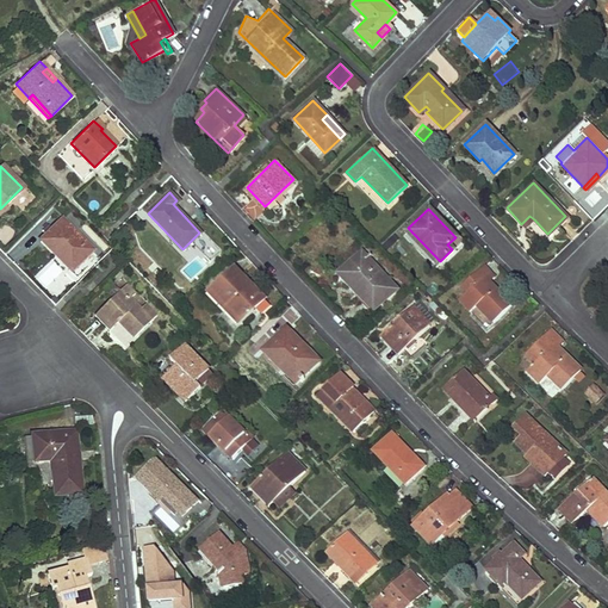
[(529,216),(521,224),(526,228),(534,219),(529,216)]
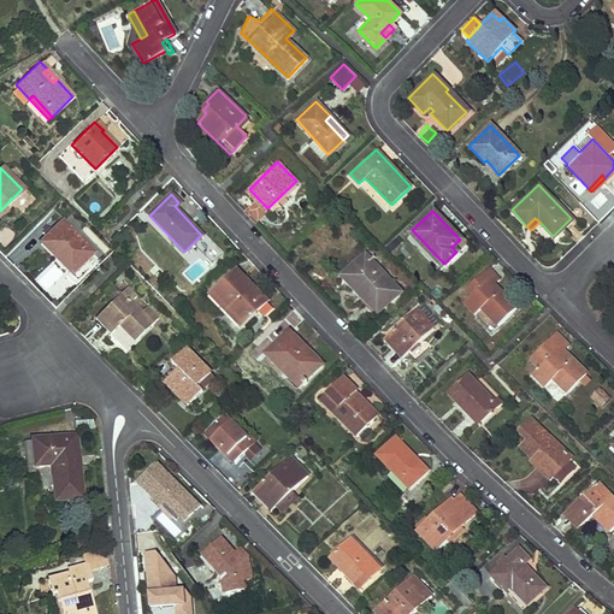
[(62,220),(42,240),(70,267),(72,271),(93,251),(62,220)]
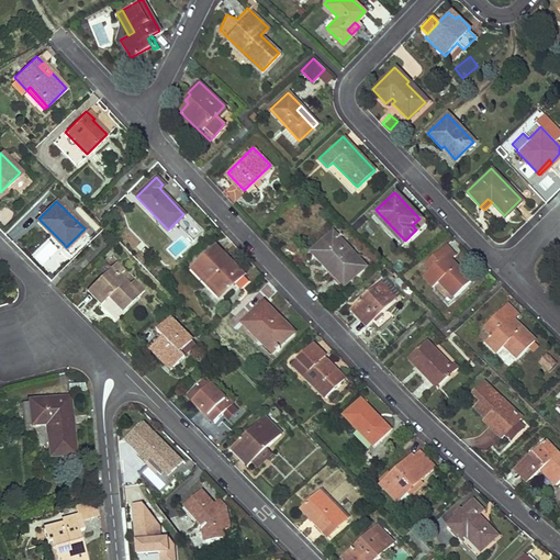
[(376,210),(373,213),(402,243),(405,241),(376,210)]
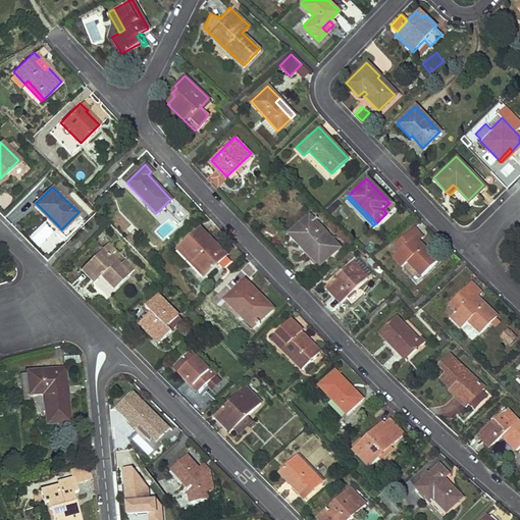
[(36,203),(33,205),(57,228),(59,226),(36,203)]
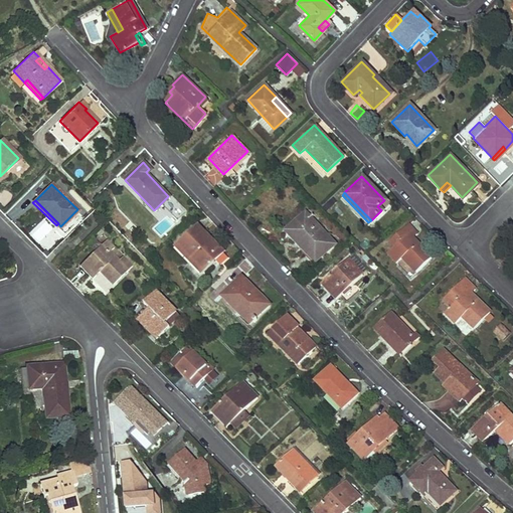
[(384,200),(377,206),(381,210),(387,203),(384,200)]
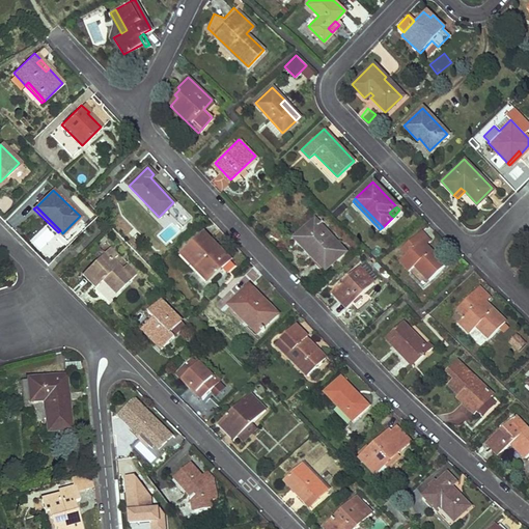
[(83,219),(80,216),(62,233),(65,237),(83,219)]
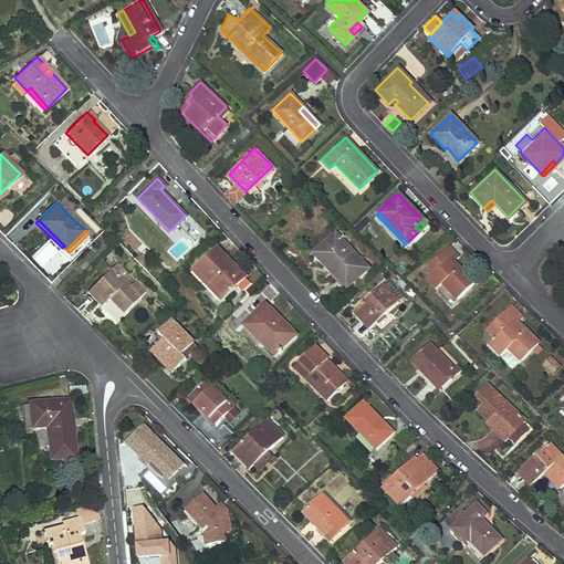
[(331,235),(313,251),(330,270),(333,267),(350,283),(366,267),(338,235),(334,239),(331,235)]
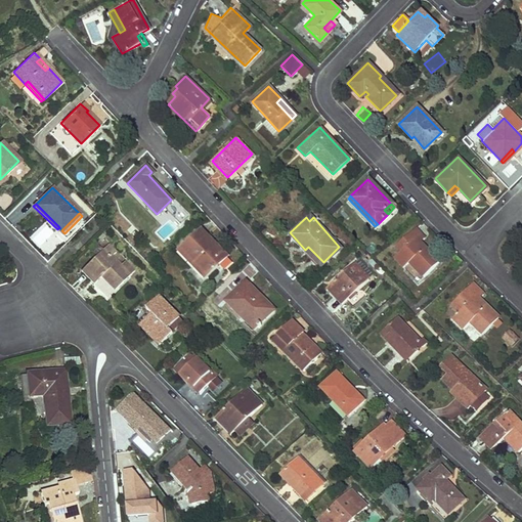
[(400,250),(393,257),(402,266),(408,261),(422,275),(438,261),(419,242),(415,237),(420,233),(415,227),(400,241),(405,246),(400,250)]
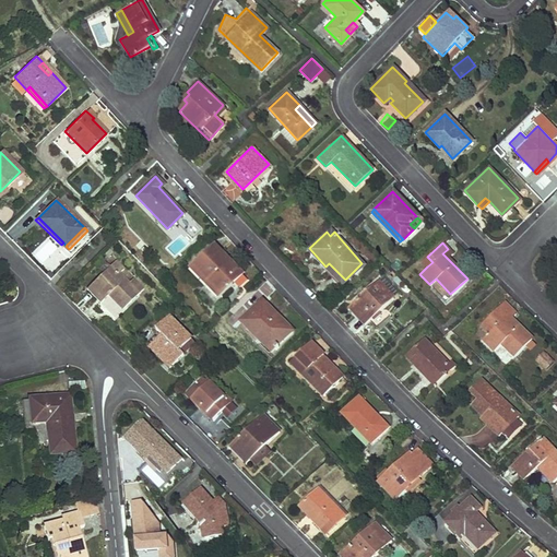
[(214,244),(190,267),(218,295),(241,272),(214,244)]
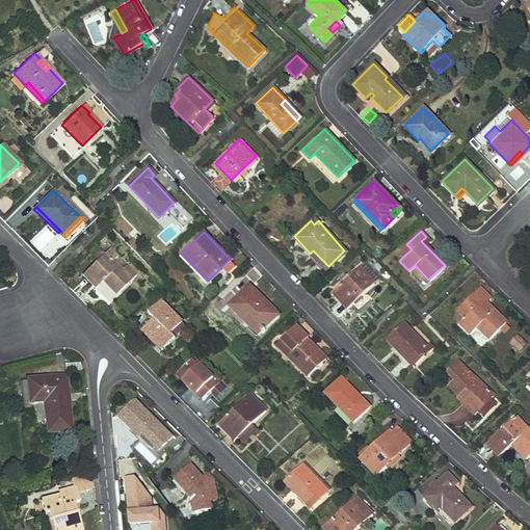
[(426,237),(421,241),(425,245),(430,240),(426,237)]
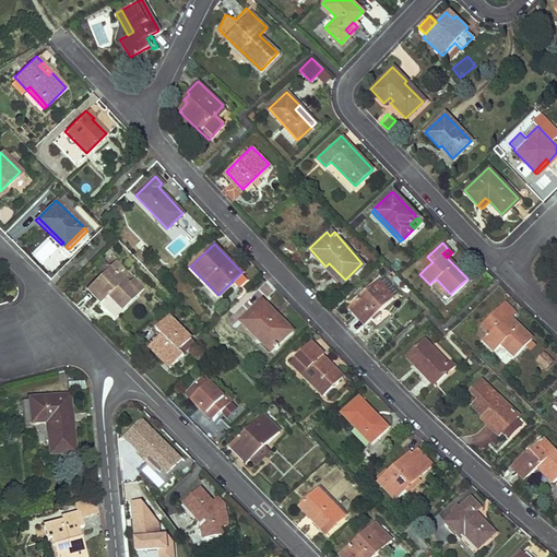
[(427,257),(422,261),(427,267),(433,262),(427,257)]
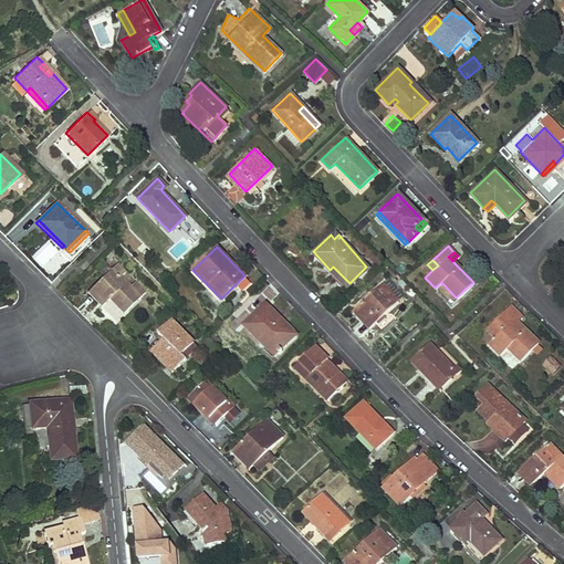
[(103,274),(89,289),(102,303),(108,296),(123,312),(145,290),(134,280),(128,285),(118,275),(125,270),(116,262),(110,268),(103,274)]
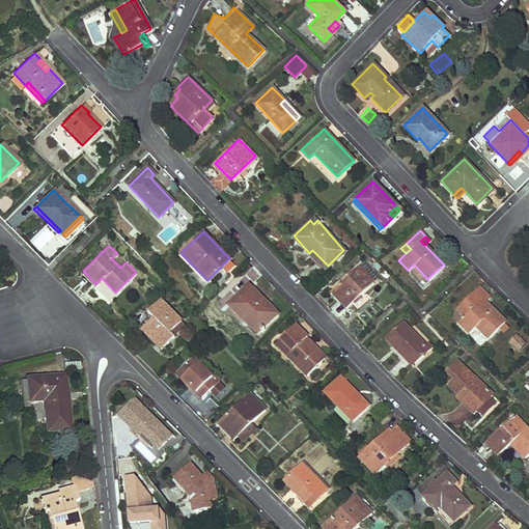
[(91,253),(96,257),(103,251),(98,246),(91,253)]
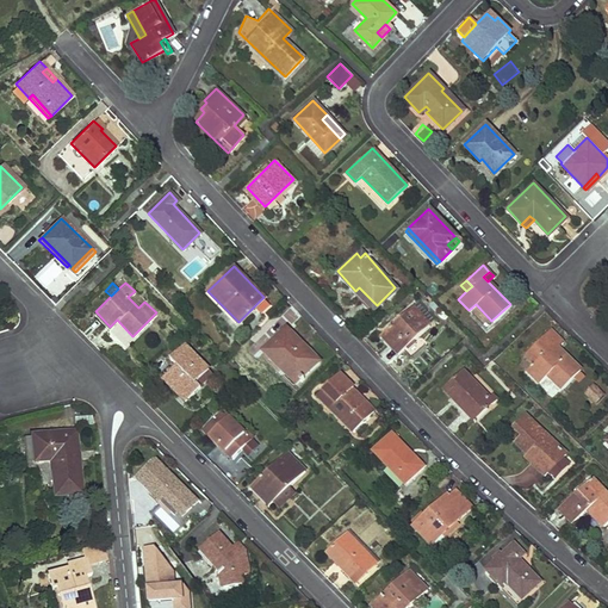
[(359,287),(355,291),(372,310),(377,305),(359,287)]
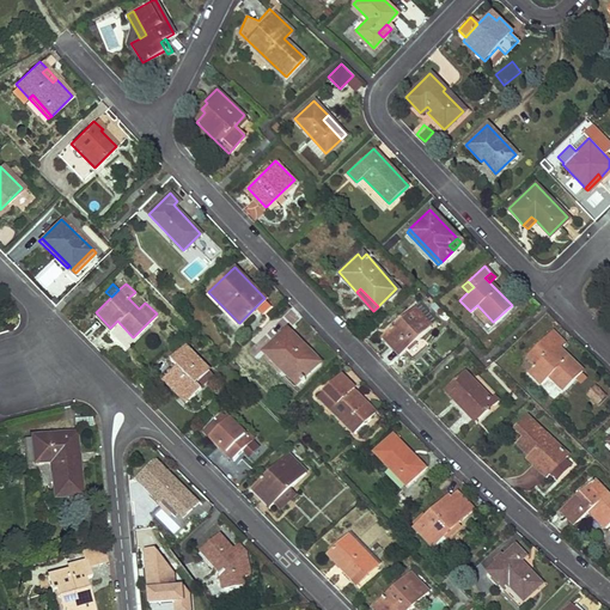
[(419,302),(413,306),(431,324),(435,319),(419,302)]
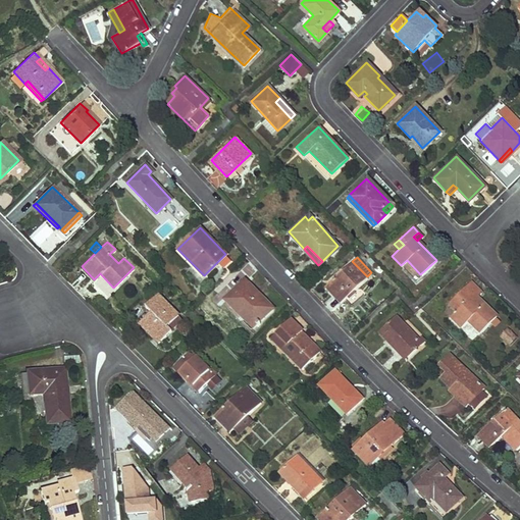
[(407,260),(401,265),(415,279),(420,274),(407,260)]
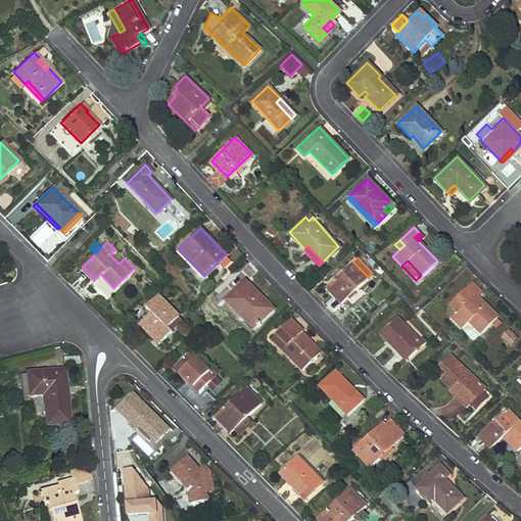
[(352,262),(327,285),(342,301),(368,277),(352,262)]
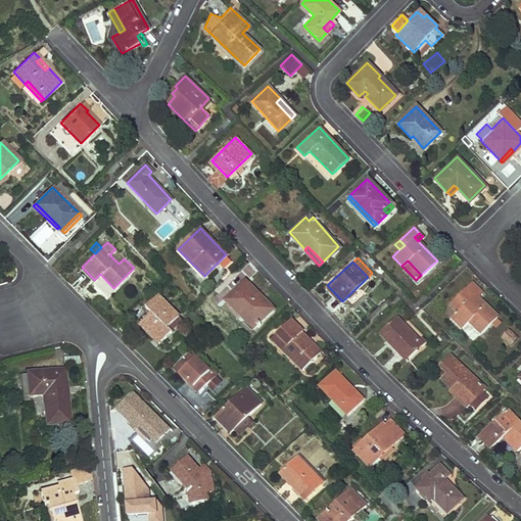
[(82,267),(79,270),(92,282),(94,280),(82,267)]
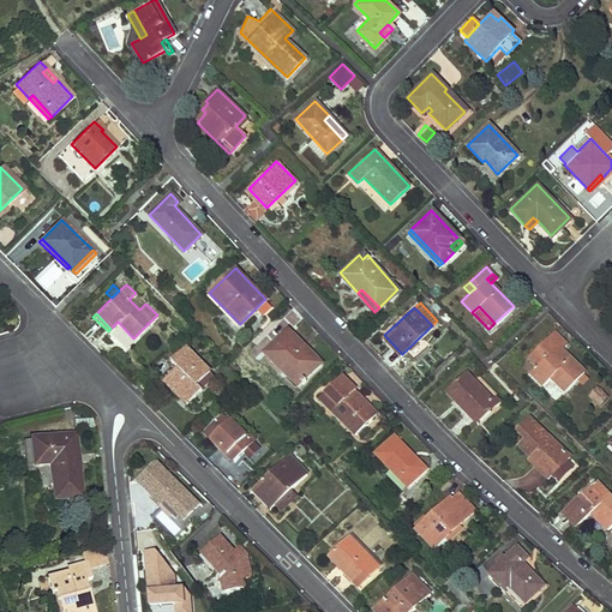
[(288,329),(283,334),(299,349),(303,345),(288,329)]
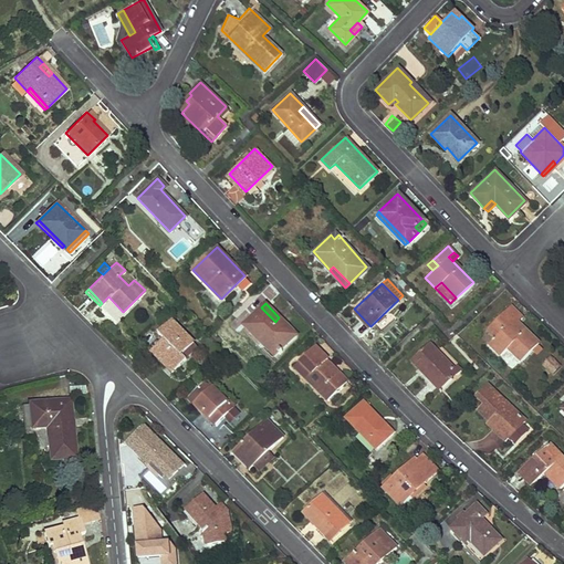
[(509,304),(491,322),(500,330),(493,336),(488,343),(500,355),(508,347),(520,359),(538,343),(517,322),(512,317),(518,313),(509,304)]
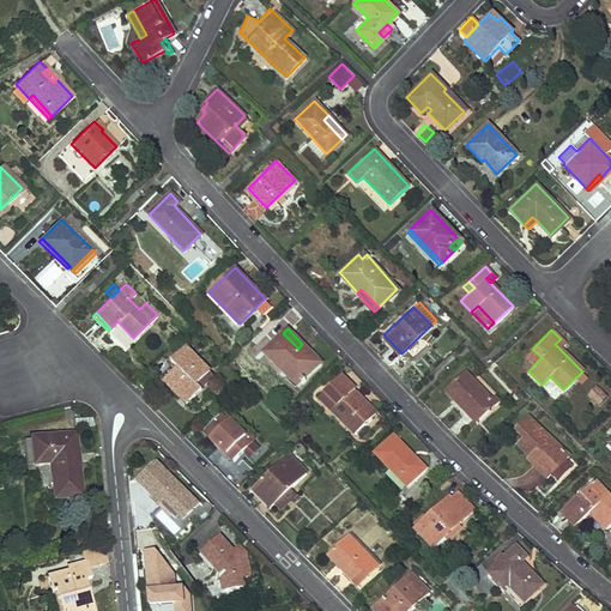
[(283,333),(262,352),(296,386),(300,381),(302,383),(306,380),(303,377),(320,362),(302,344),(298,349),(283,333)]
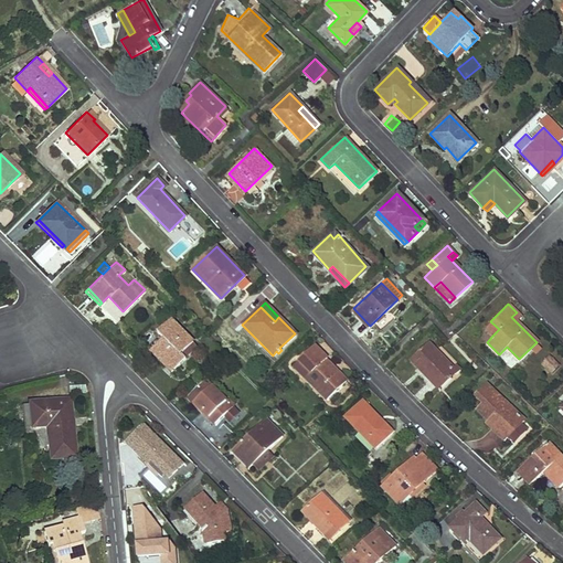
[(378,331),(390,342),(404,327),(393,316),(378,331)]
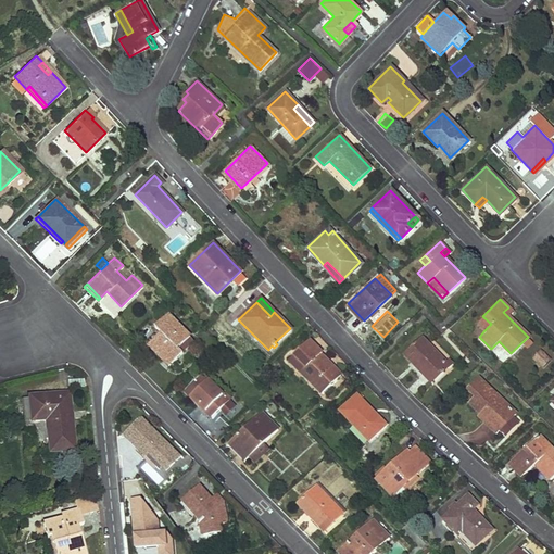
[(167,313),(154,326),(160,332),(151,341),(171,364),(183,353),(180,351),(177,348),(188,336),(167,313)]
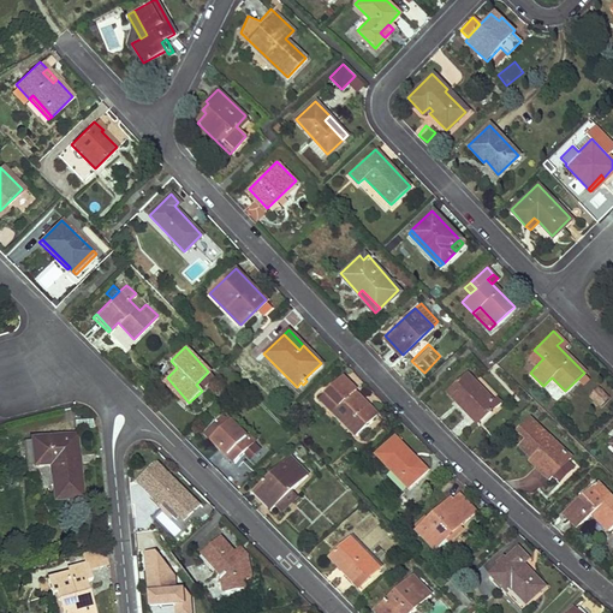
[(534,350),(528,357),(536,365),(543,358),(534,350)]
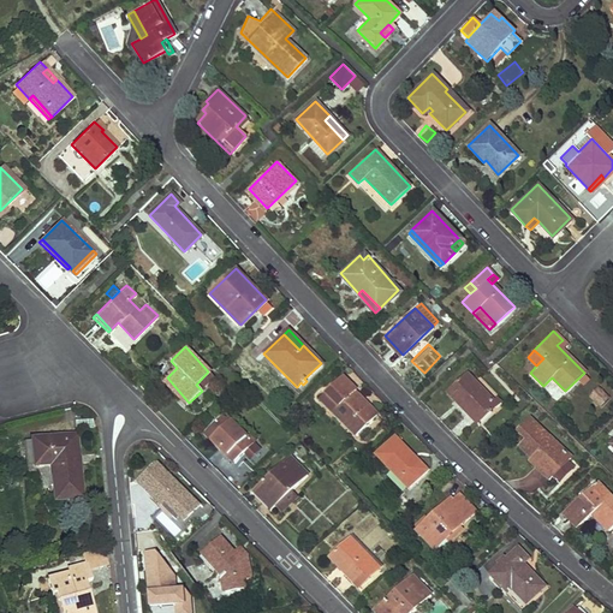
[(208,372),(196,385),(200,388),(213,376),(208,372)]
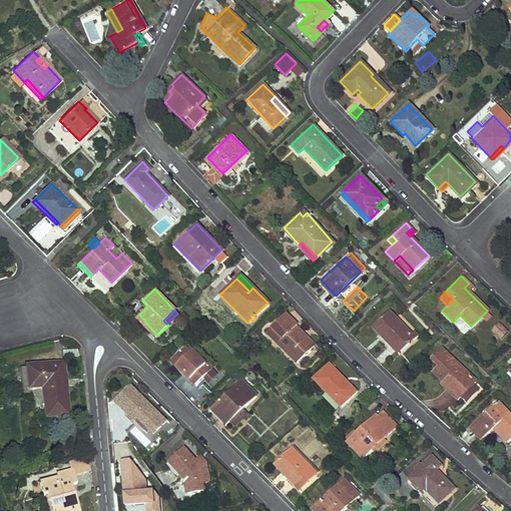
[(388,311),(372,326),(388,343),(391,339),(401,349),(408,343),(404,339),(410,333),(388,311)]
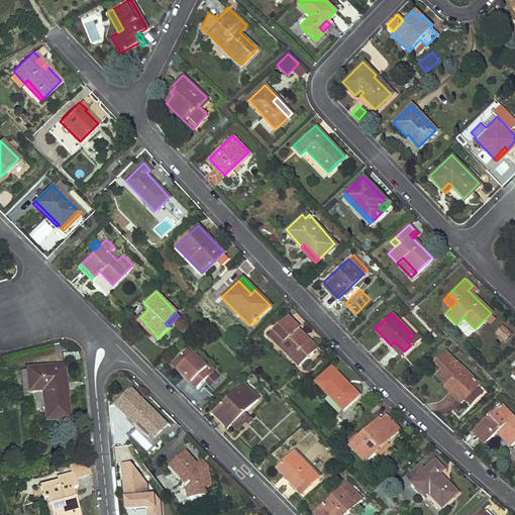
[(278,329),(271,336),(280,346),(282,343),(300,363),(316,347),(297,328),(298,327),(287,316),(276,327),(278,329)]
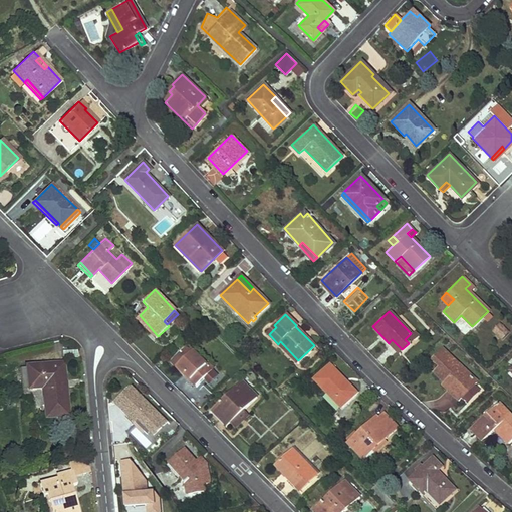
[(508,331),(499,322),(492,329),(501,338),(508,331)]
